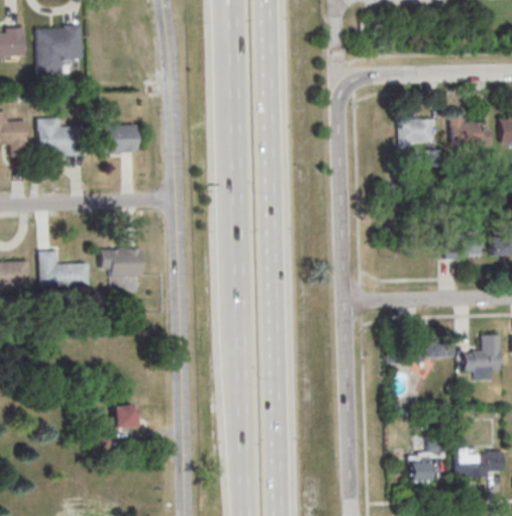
[(35,28),(37,75),(63,74),(62,58),(81,58),(80,23),(63,24),(63,27),(35,28)]
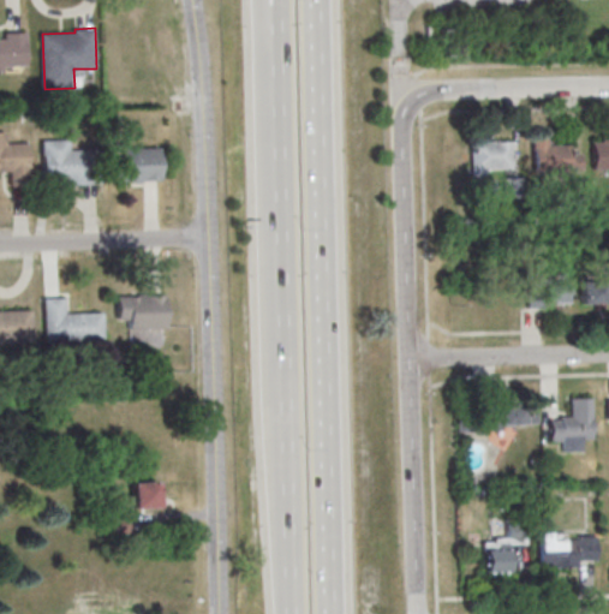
[(0,71),(31,71),(30,33),(0,33),(0,71)]
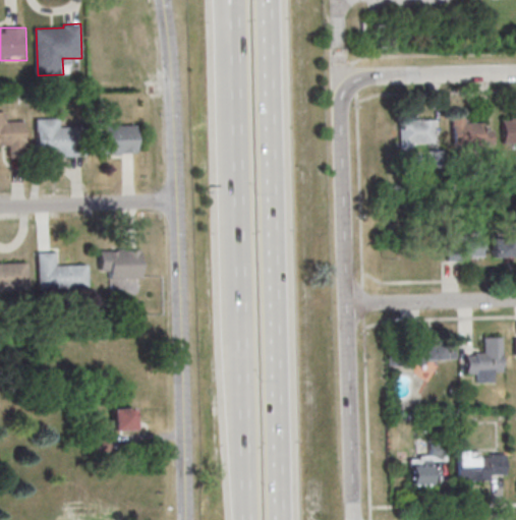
[(29,122),(9,122),(9,113),(0,112),(0,146),(11,147),(11,158),(29,157),(29,122)]
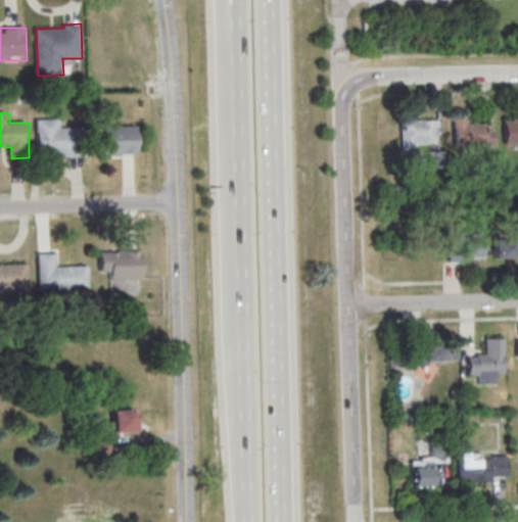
[(37,120),(38,157),(87,156),(86,126),(59,127),(59,119),(37,120)]
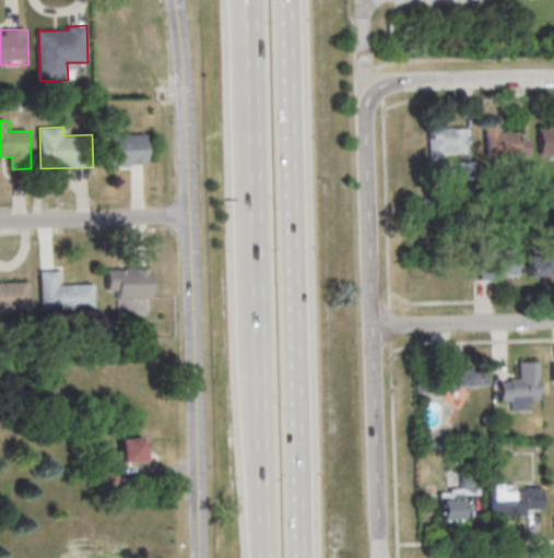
[(553,127),(543,128),(544,161),(553,159),(553,127)]
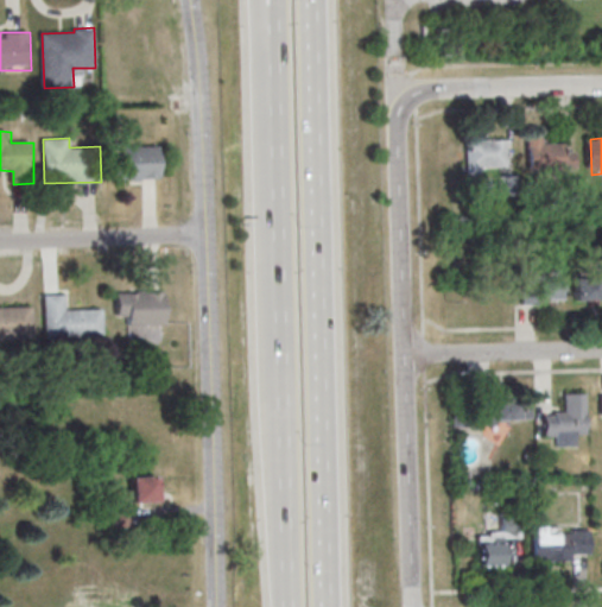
[(471,141),(471,174),(509,174),(509,141),(471,141)]
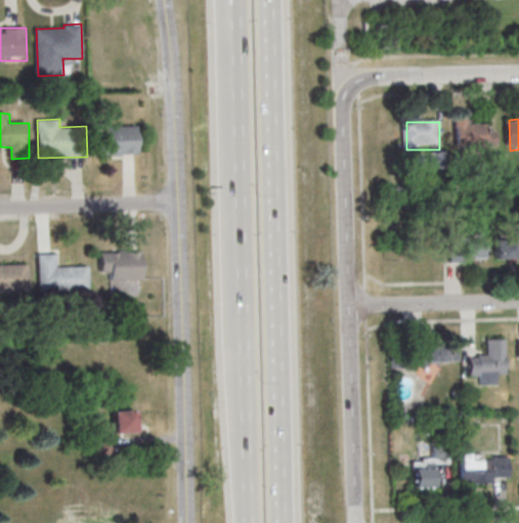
[(490,130),(490,122),(459,122),(459,145),(499,146),(499,131),(490,130)]
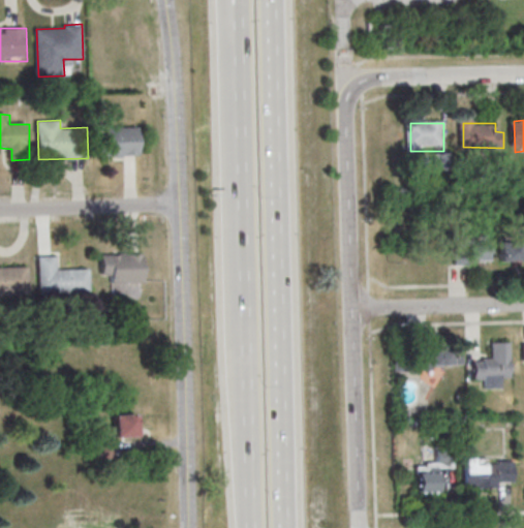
[(142,157),(142,128),(101,129),(102,157),(142,157)]
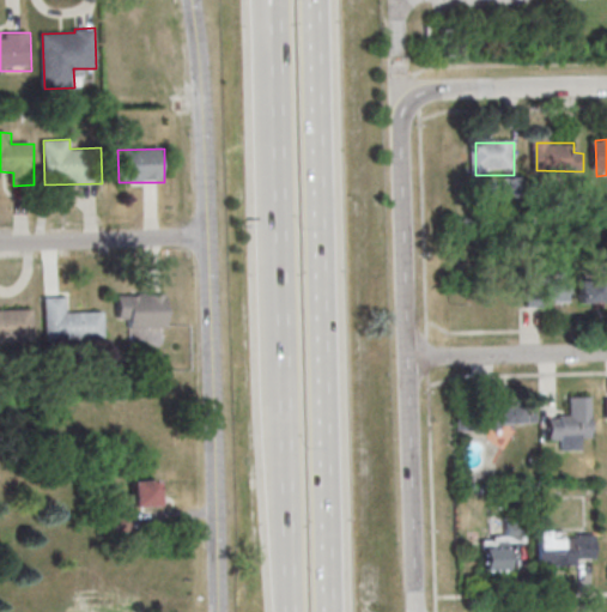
[(569,279),(532,279),(532,307),(569,307),(569,279)]
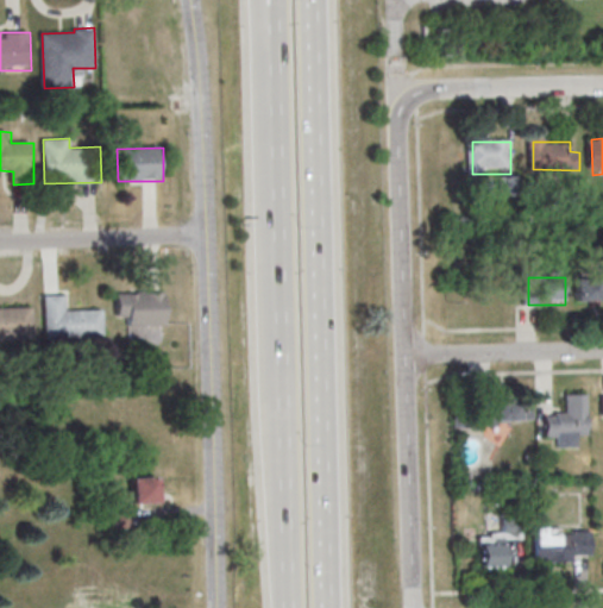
[(602,277),(580,277),(580,301),(602,301),(602,277)]
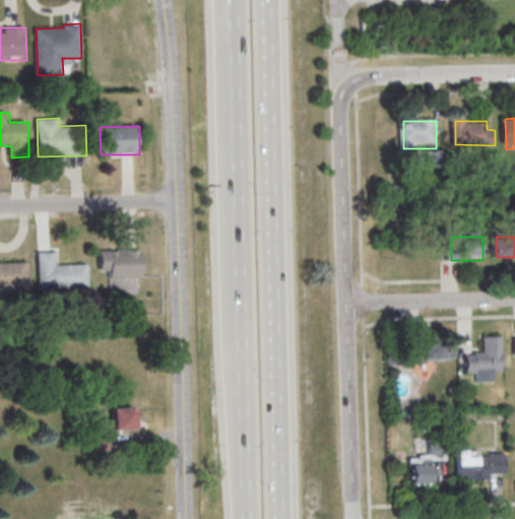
[(144,250),(104,250),(104,270),(113,270),(113,279),(144,279),(144,250)]
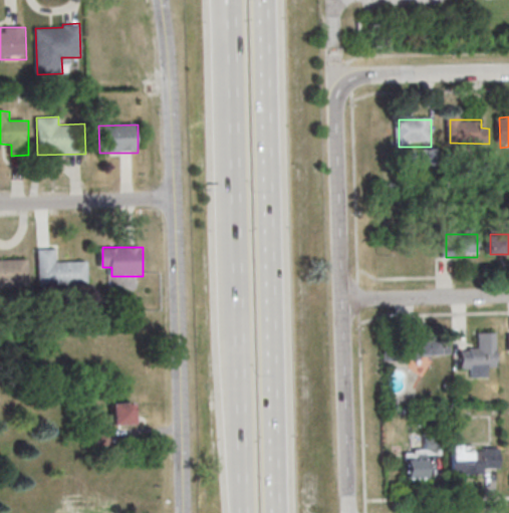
[(37,249),(38,286),(87,284),(86,261),(55,262),(54,248),(37,249)]
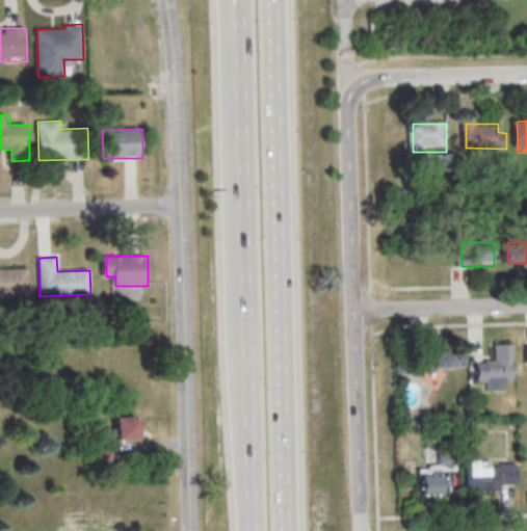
[(0,296),(29,295),(28,268),(0,268),(0,296)]
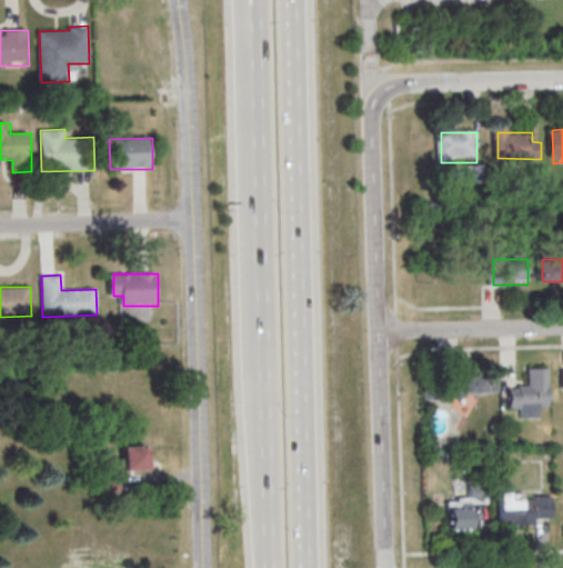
[(552,369),(533,369),(533,387),(513,387),(514,409),(525,408),(525,419),(543,419),(543,409),(553,409),(552,369)]
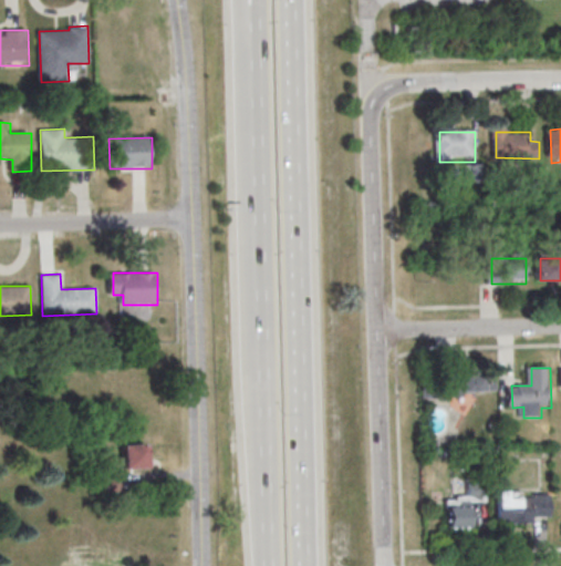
[(499,373),(465,373),(465,383),(452,383),(452,395),(499,395),(499,373)]
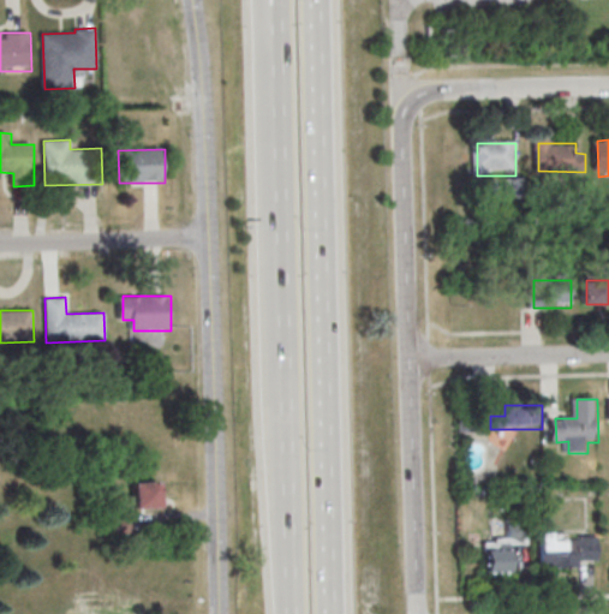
[(165,483),(136,483),(136,508),(165,508),(165,483)]
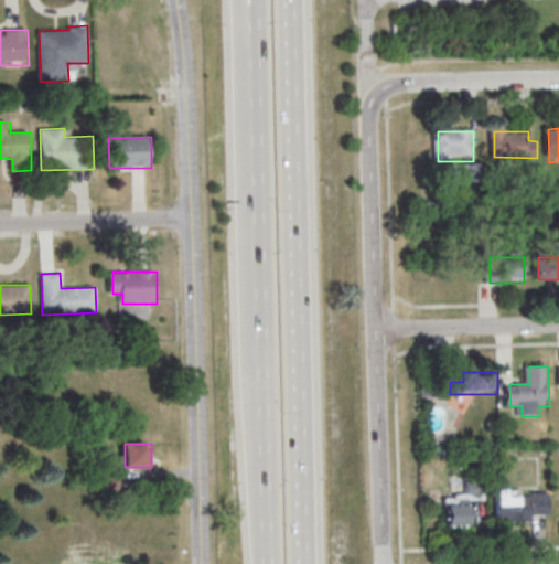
[(119,477),(106,477),(106,490),(119,490),(119,477)]
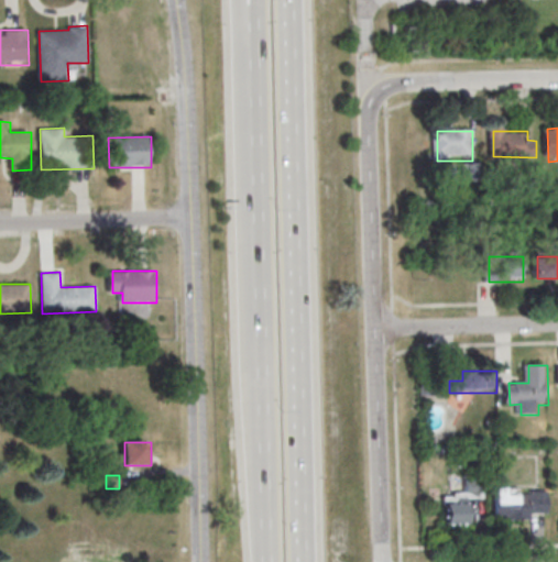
[(448,525),(471,525),(471,499),(487,499),(487,477),(469,477),(469,494),(448,494),(448,525)]
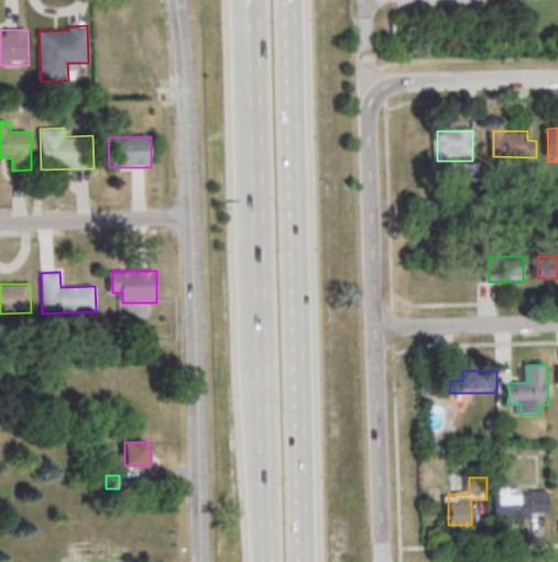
[(499,519),(551,519),(551,489),(499,489),(499,519)]
